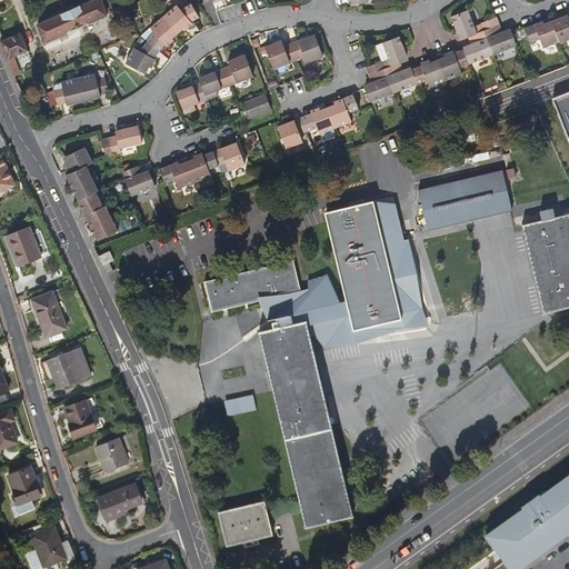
[(108,20),(107,18),(101,3),(100,1),(37,28),(45,47),(108,20)]
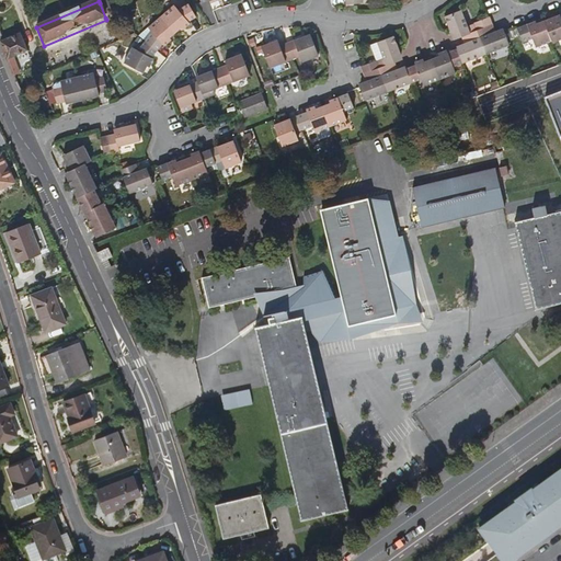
[(100,3),(105,18),(112,14),(106,1),(100,3)]
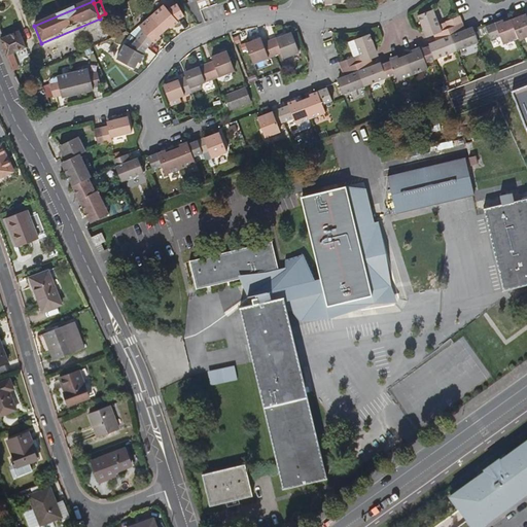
[(164,5),(151,16),(165,31),(172,26),(173,27),(178,24),(177,22),(184,16),(177,4),(168,9),(164,5)]
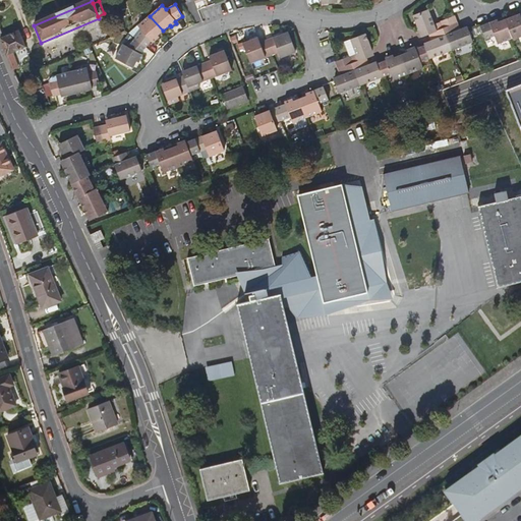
[(424,37),(429,35),(438,32),(435,23),(429,9),(414,15),(420,33),(422,34),(424,37)]
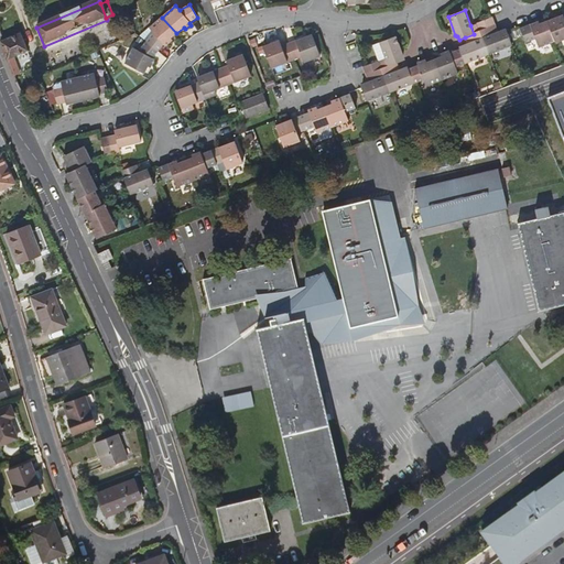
[(563,15),(548,21),(555,42),(556,43),(563,40),(563,18),(563,15)]
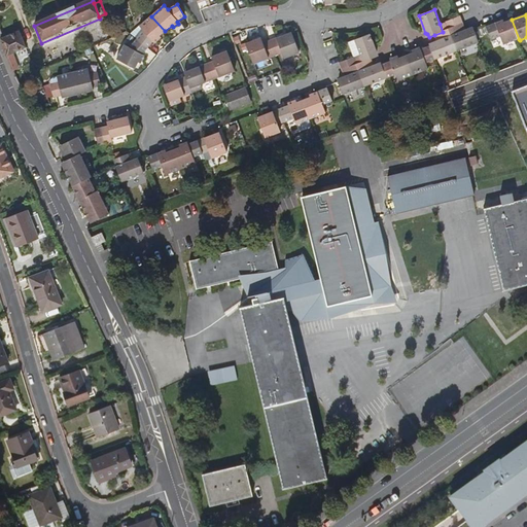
[(449,30),(463,24),(460,15),(446,22),(449,30)]
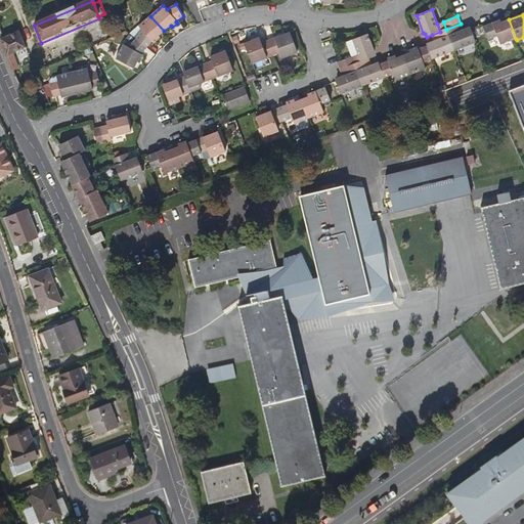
[(164,31),(150,16),(139,27),(142,31),(136,39),(146,48),(151,42),(154,44),(159,40),(157,38),(164,31)]
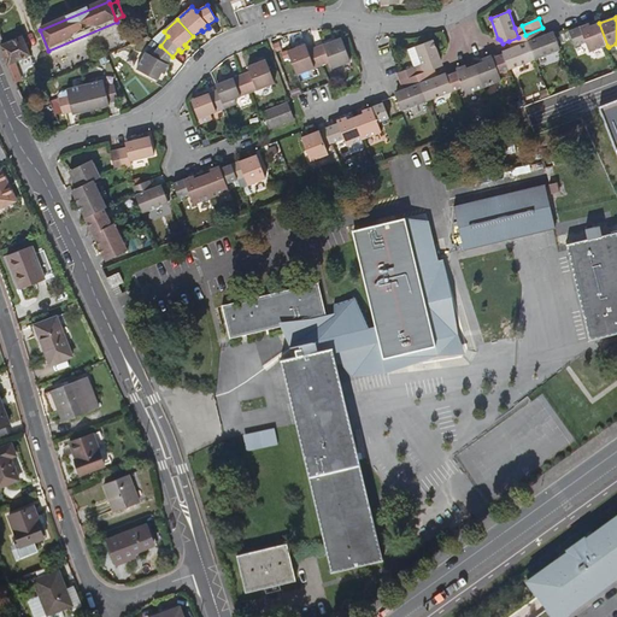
[(607,46),(599,23),(588,28),(587,25),(566,34),(569,39),(573,50),(583,45),(588,53),(607,46)]
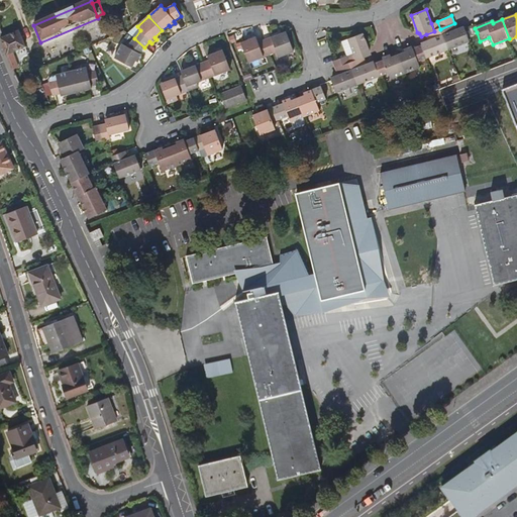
[(437,21),(431,23),(434,31),(440,29),(437,21)]
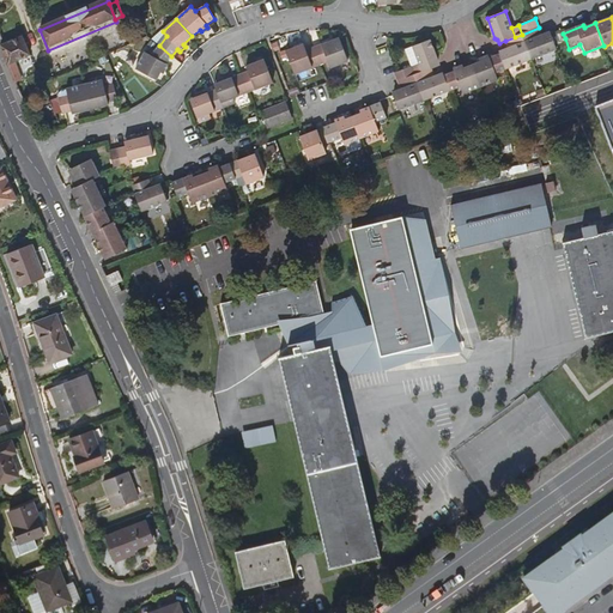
[(522,35),(533,60),(557,50),(551,35),(542,38),(539,28),(522,35)]
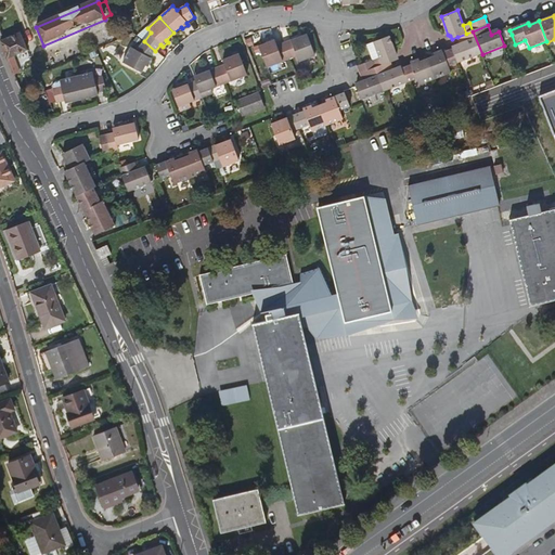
[(453,49),(459,63),(482,54),(473,31),(466,34),(457,37),(461,47),(453,49)]
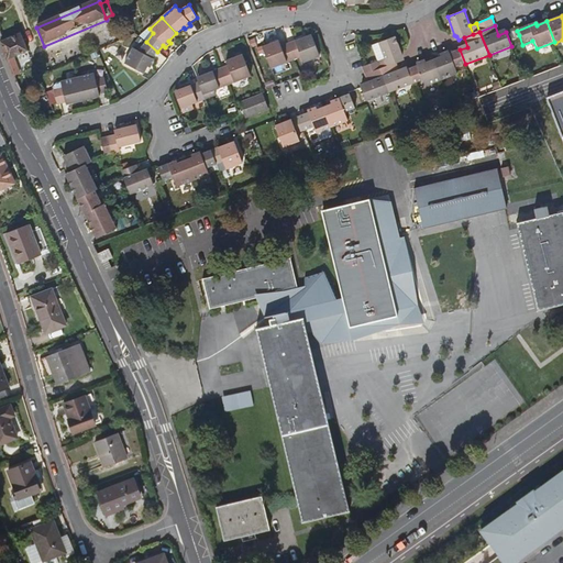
[(0,42),(0,44),(11,70),(15,68),(12,58),(26,53),(19,34),(2,42),(0,42)]
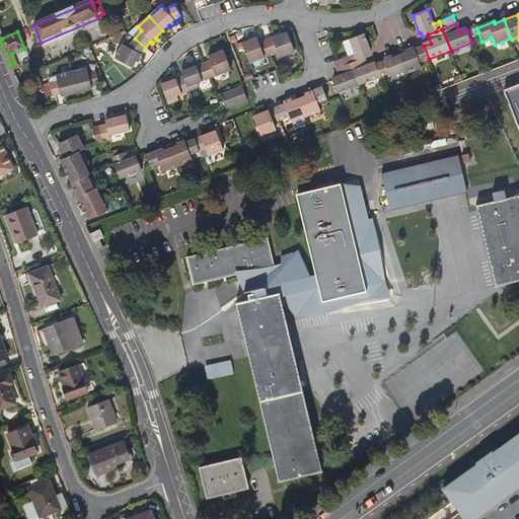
[(288,32),(267,41),(272,56),(278,53),(280,58),(295,52),(288,32)]
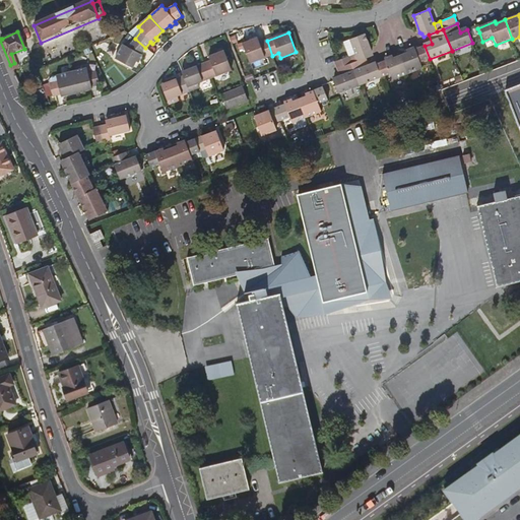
[(355,54),(359,61),(367,58),(370,57),(367,51),(371,48),(366,34),(350,39),(355,54)]
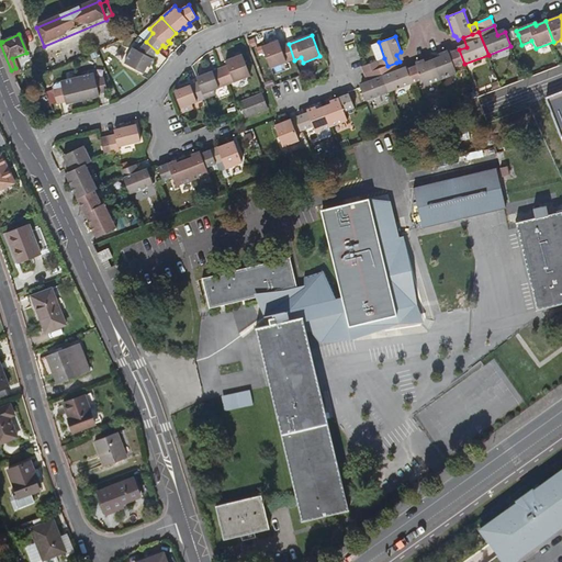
[(294,60),(289,44),(280,47),(279,41),(262,47),(271,69),(294,60)]
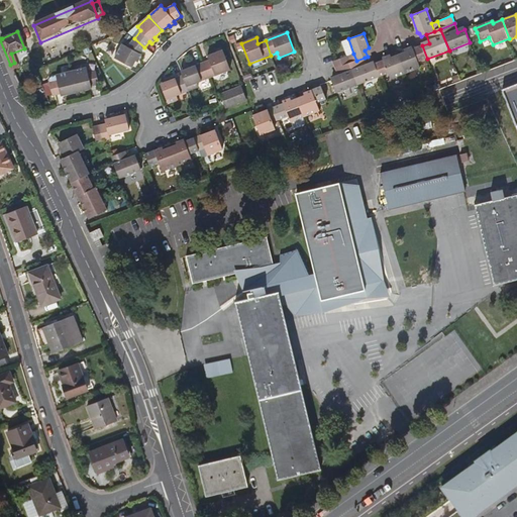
[(144,47),(134,38),(127,47),(122,45),(115,60),(132,68),(136,60),(138,61),(141,55),(139,54),(144,47)]
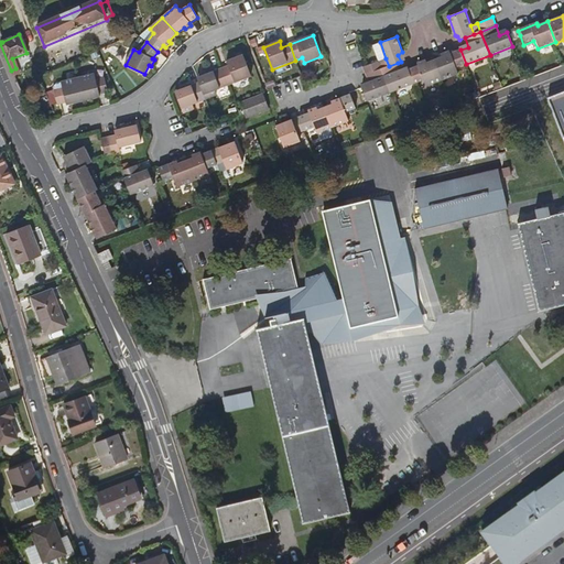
[(434,60),(442,80),(457,74),(456,68),(466,64),(461,50),(447,55),(446,54),(445,53),(443,54),(442,55),(442,57),(434,60)]
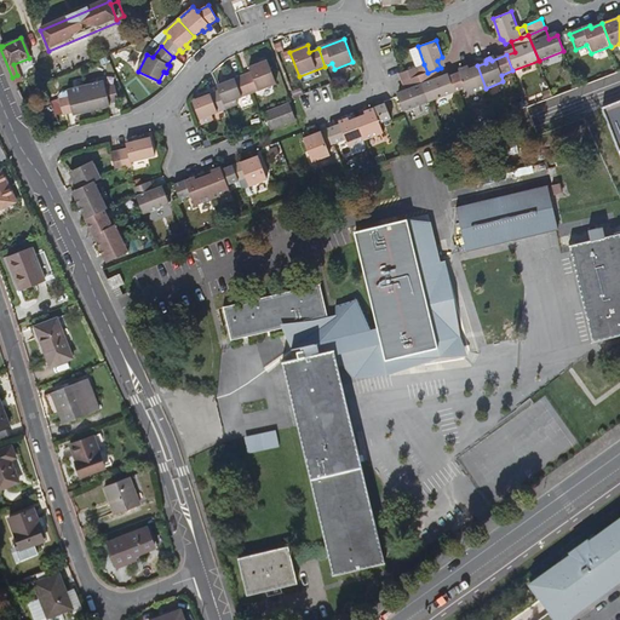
[(251,73),(244,75),(251,93),(276,84),(267,61),(250,68),(251,73)]
